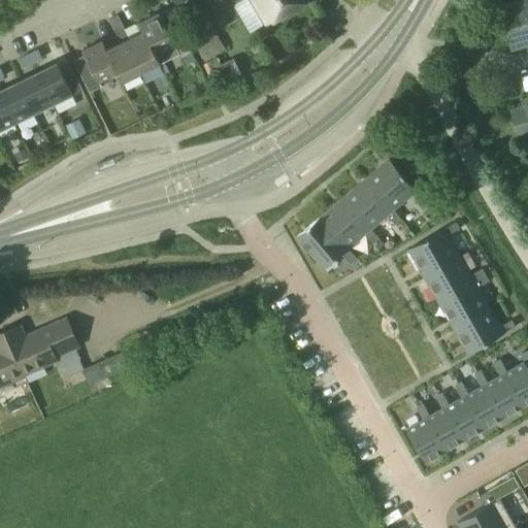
[(251,0),(265,23),(303,0),(251,0)]
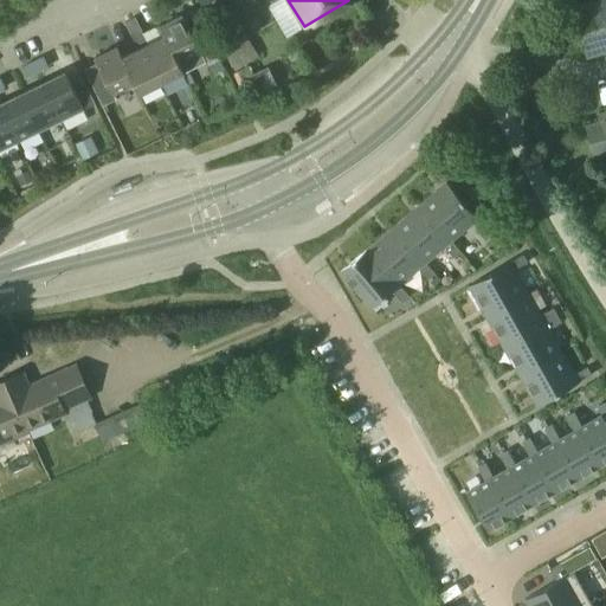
[(605,0),(591,0),(572,6),(588,58),(605,52),(605,0)]
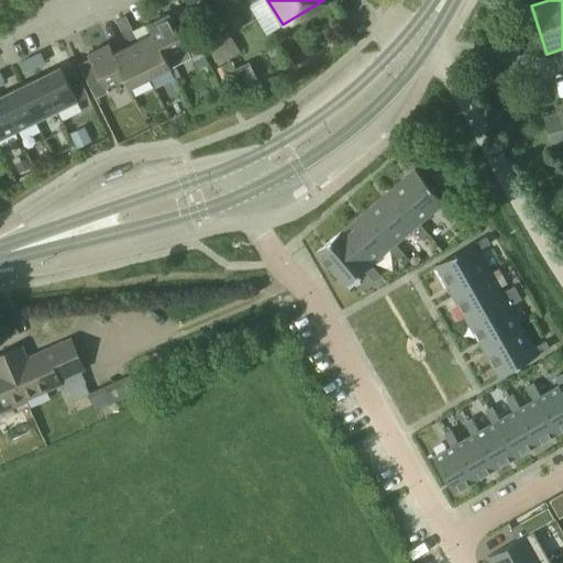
[(173,22),(168,13),(147,24),(152,33),(165,58),(184,48),(186,53),(199,46),(185,17),(173,22)]
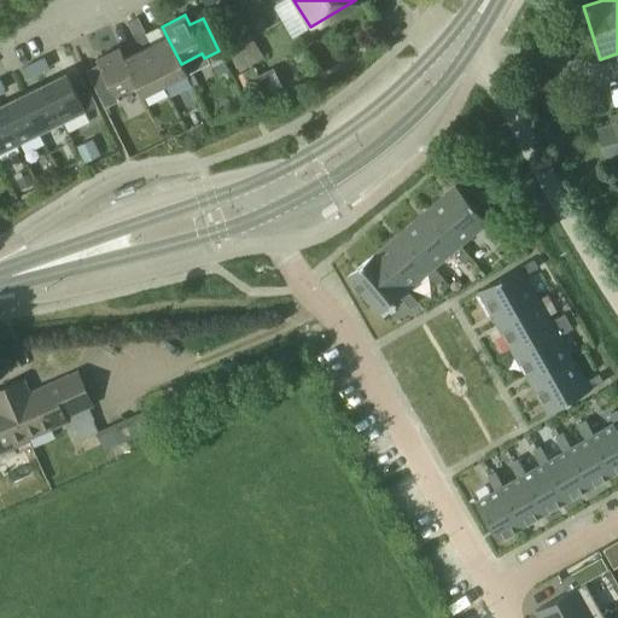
[(133,36),(144,31),(136,17),(127,22),(133,36)]
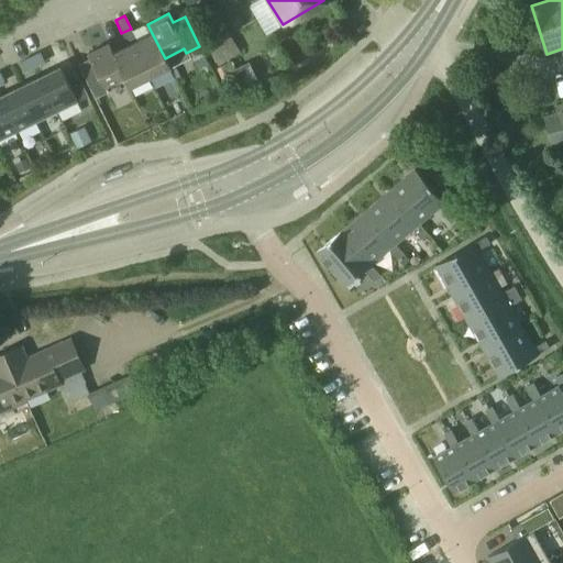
[(209,48),(231,35),(221,20),(199,32),(209,48)]
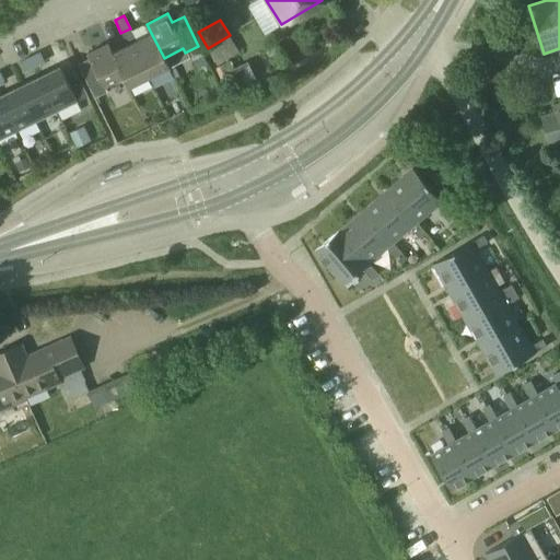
[(128,88),(148,77),(131,43),(136,41),(130,28),(120,33),(127,45),(112,53),(124,78),(123,78),(128,88)]
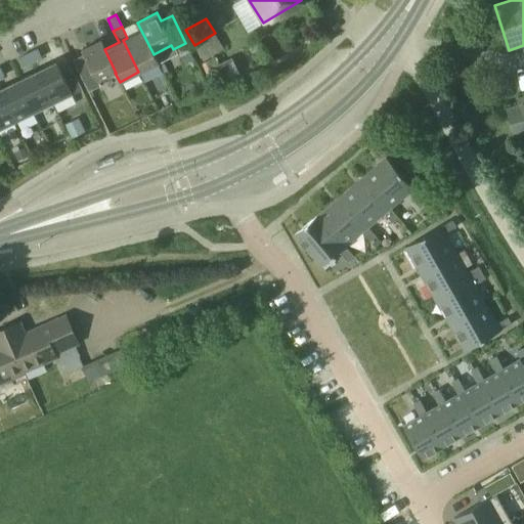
[(141,31),(127,38),(123,40),(138,72),(158,62),(154,54),(141,31)]
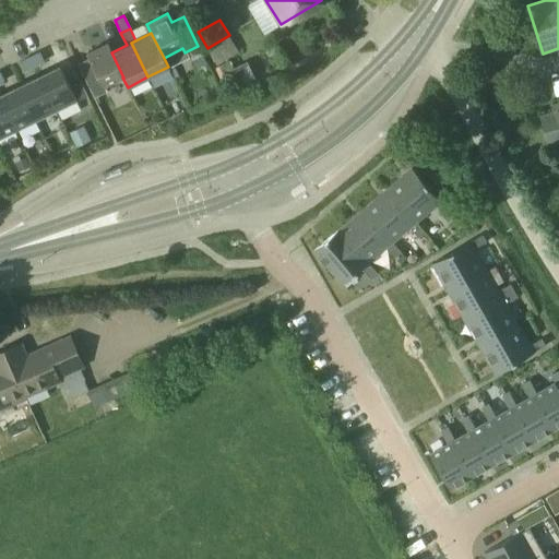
[(93,97),(106,92),(104,87),(122,78),(123,78),(111,52),(107,43),(86,54),(91,62),(79,68),(93,97)]
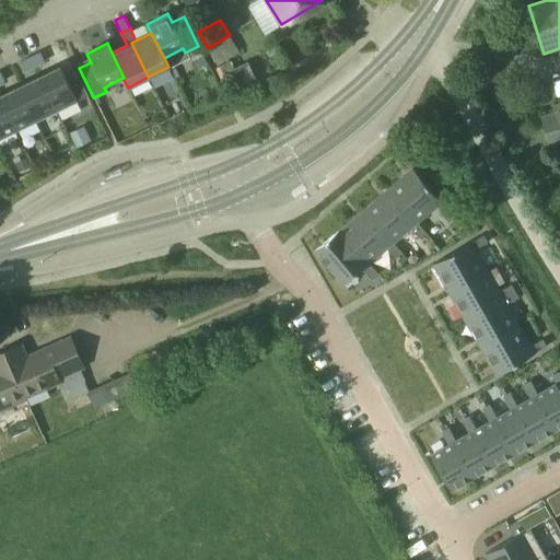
[(35,67),(45,61),(41,53),(30,58),(35,67)]
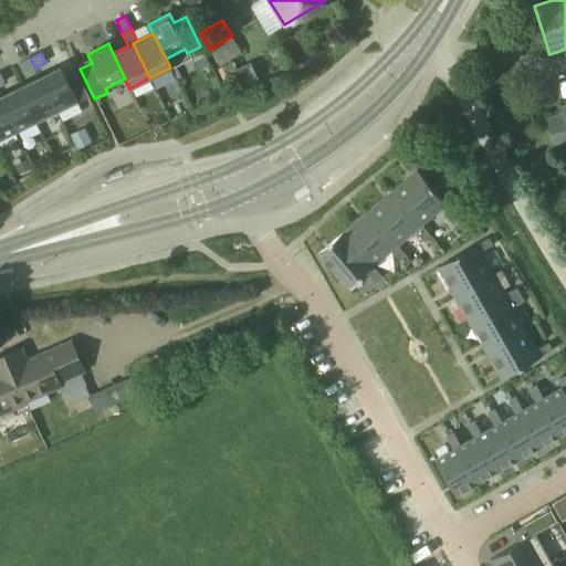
[(25,72),(35,67),(30,59),(21,63),(25,72)]
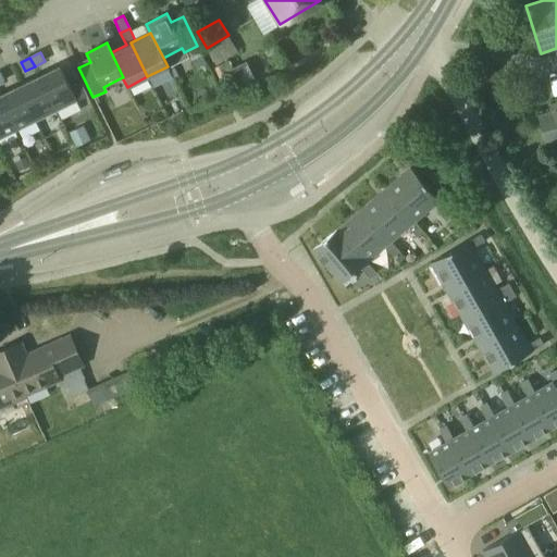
[(214,69),(227,94),(240,87),(232,70),(233,69),(230,61),(214,69)]
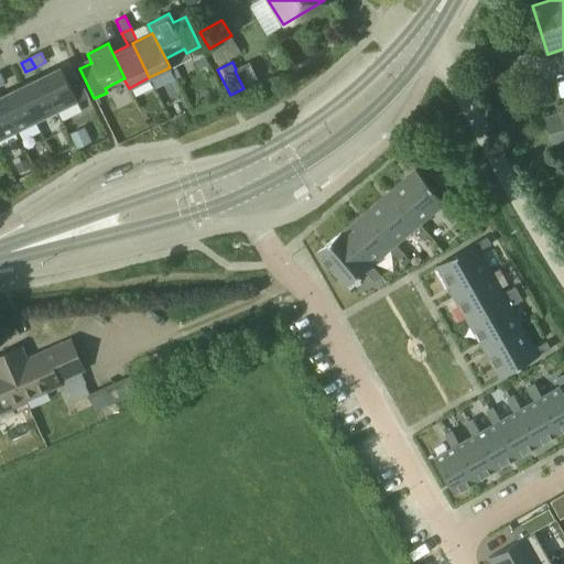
[(56,111),(77,101),(60,67),(40,77),(56,111)]
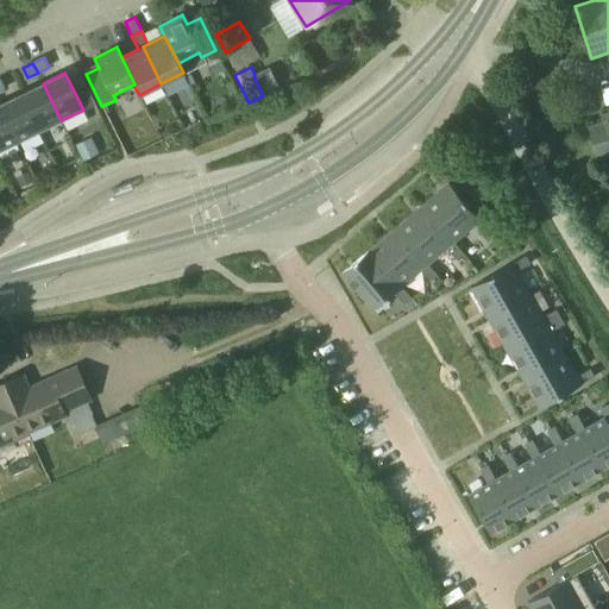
[(39,131),(61,120),(43,83),(20,94),(39,131)]
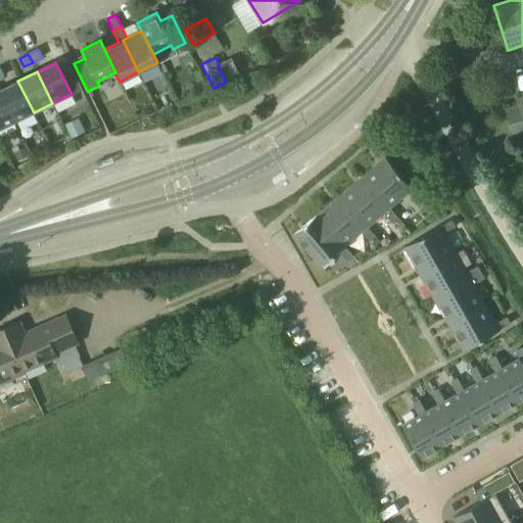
[(0,92),(14,122),(34,112),(17,81),(0,89),(0,92)]
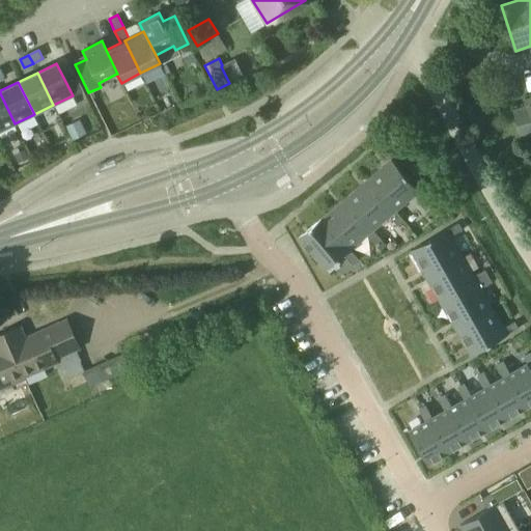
[(0,131),(15,123),(0,93),(0,131)]
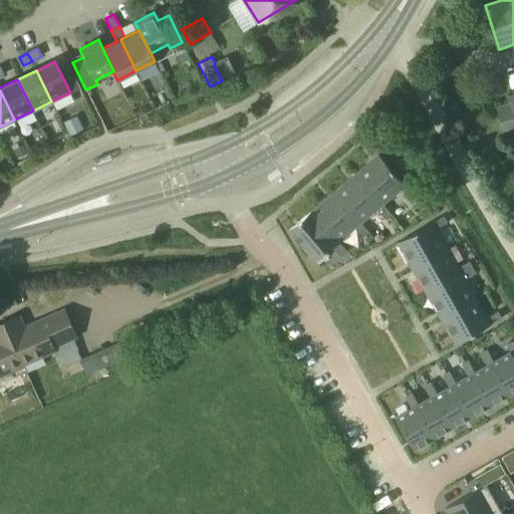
[(506,133),(513,130),(513,94),(507,97),(508,101),(497,104),(506,133)]
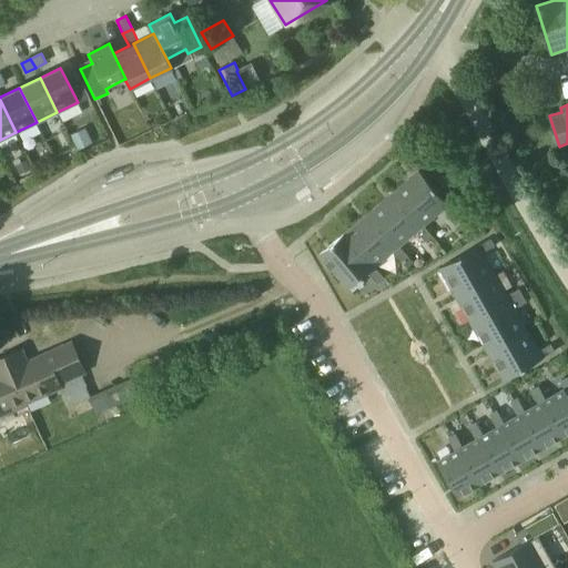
[(84,130),(70,137),(77,152),(91,145),(84,130)]
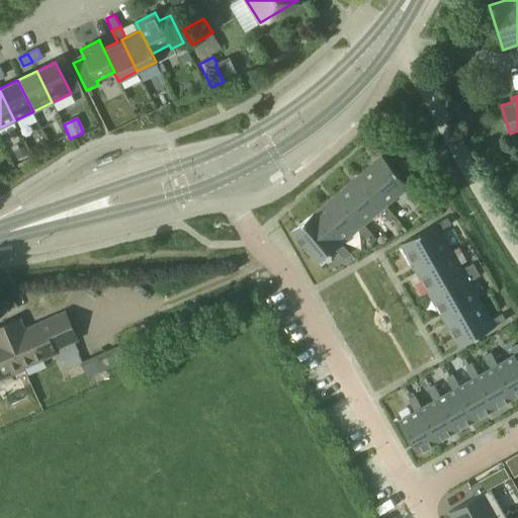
[(24,148),(14,153),(18,161),(28,156),(24,148)]
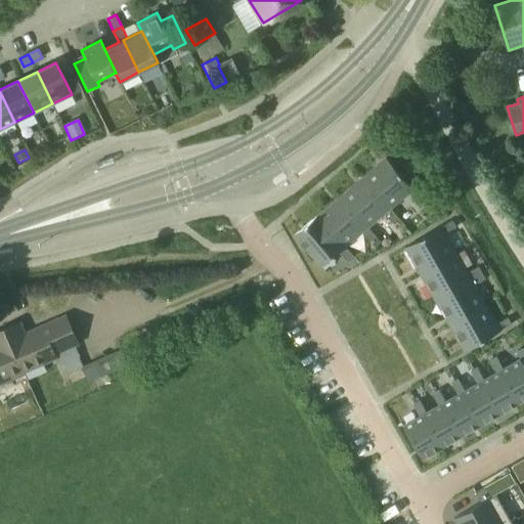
[(387,158),(363,177),(390,209),(391,208),(413,189),(418,194),(424,189),(417,180),(409,185),(387,158)]
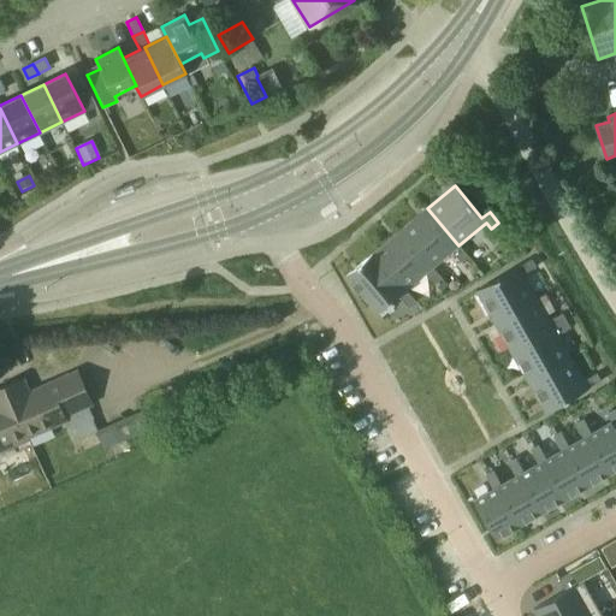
[(458,246),(427,208),(401,230),(432,267),(433,267),(452,250),(462,262),(469,256),(460,246),(460,244),(458,246)]
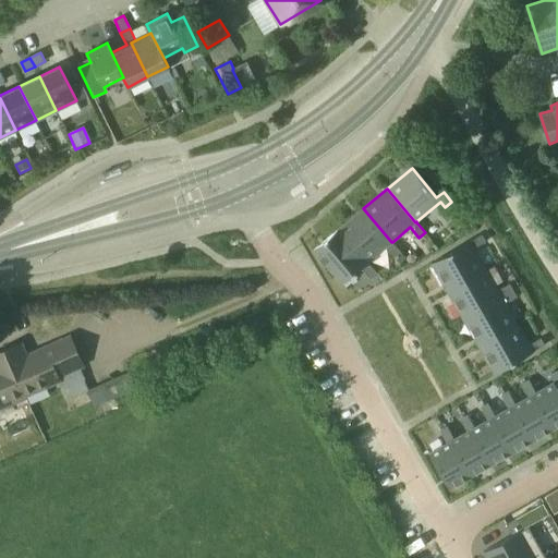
[(391,242),(363,208),(338,229),(366,263),(368,262),(386,247),(395,257),(401,252),(392,242),(391,242)]
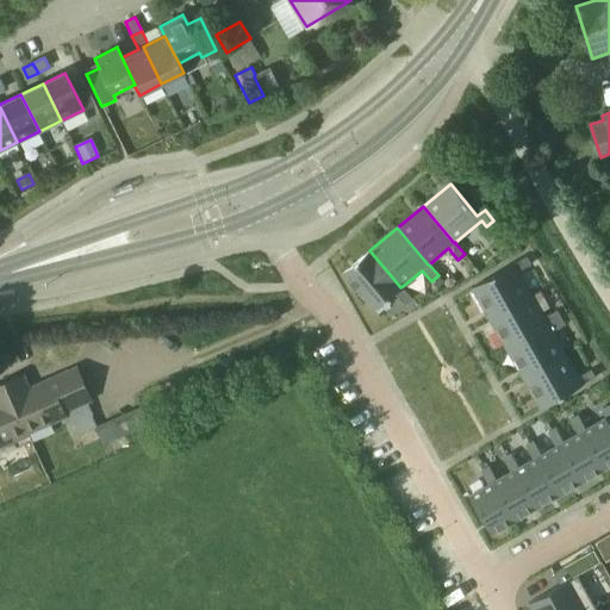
[(403,286),(400,287),(369,250),(343,273),(374,310),(396,292),(405,304),(412,298),(403,287),(403,286)]
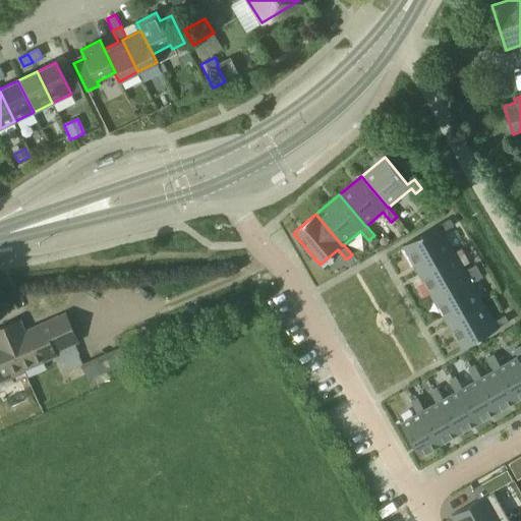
[(450,219),(403,245),(418,272),(454,251),(443,232),(454,226),(450,219)]
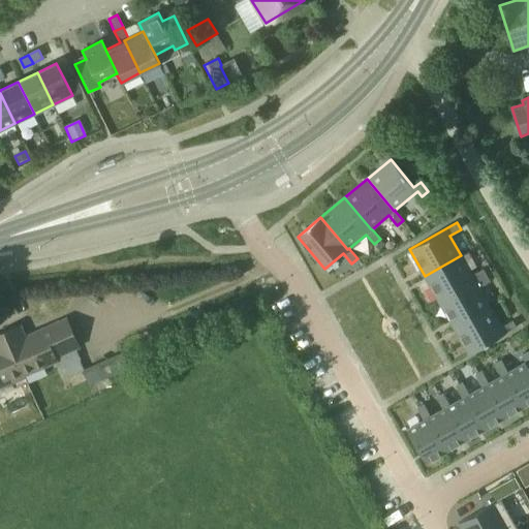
[(484,269),(472,275),(461,255),(425,276),(439,302),(475,281),(476,281),(487,275),(484,269)]
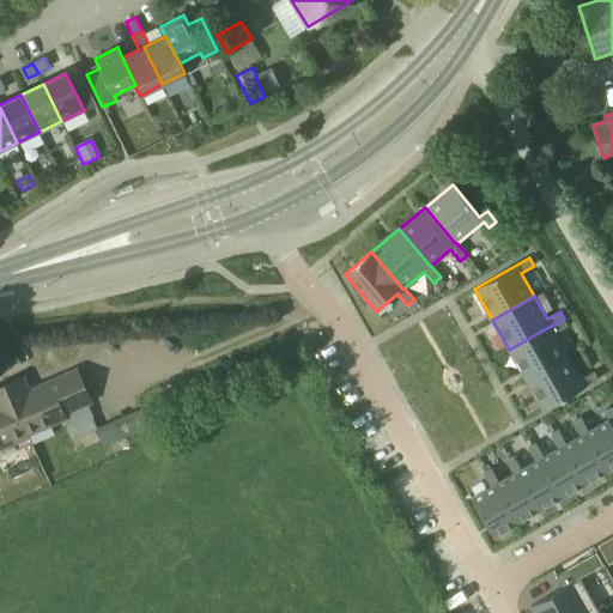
[(551,326),(509,350),(527,380),(569,356),(556,333),(569,326),(564,319),(552,326),(551,326)]
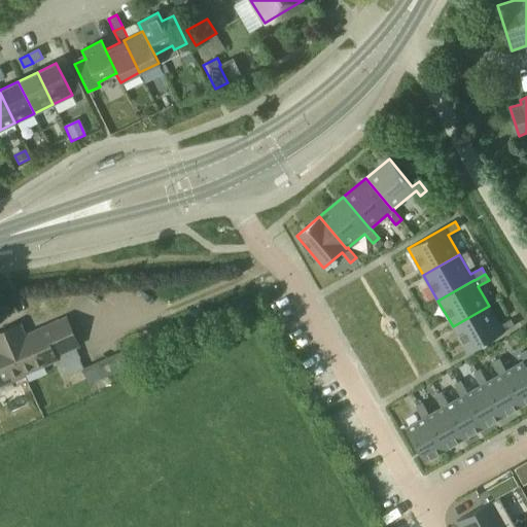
[(489,306),(453,326),(467,353),(515,326),(511,319),(499,325),(489,306)]
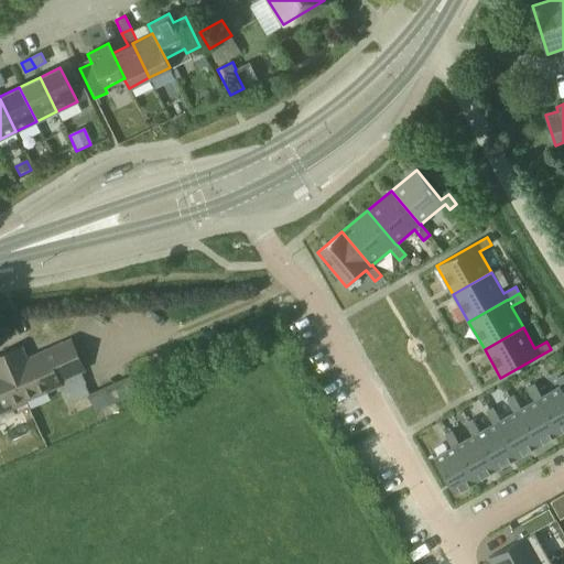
[(0,411),(61,384),(68,403),(90,393),(80,370),(83,369),(69,339),(25,358),(20,346),(0,355),(0,411)]
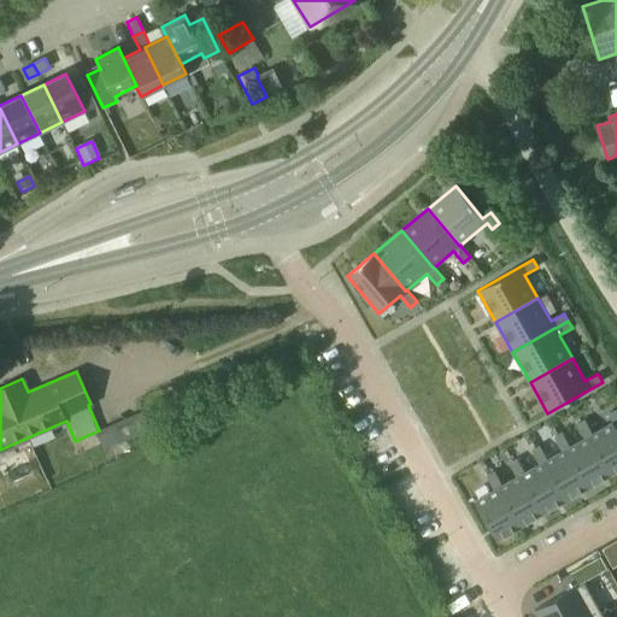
[(593,434),(589,435),(612,474),(616,471),(616,429),(616,428),(616,427),(616,410),(609,415),(613,422),(612,423),(593,434)]
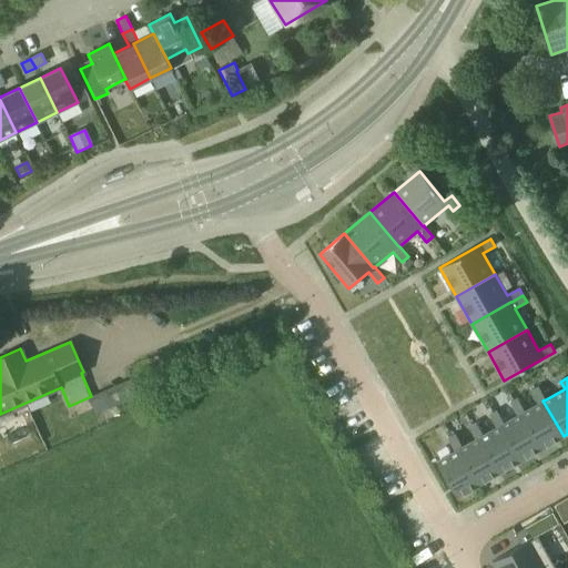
[(109,406),(139,394),(134,382),(104,395),(109,406)]
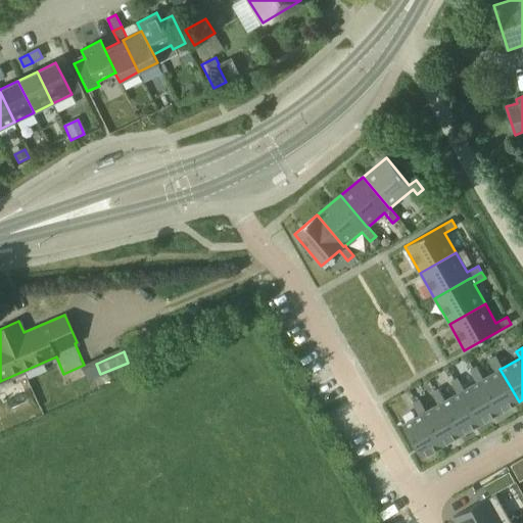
[(483,378),(480,380),(500,413),(519,401),(500,369),(503,368),(496,357),(489,360),(495,372),(483,378)]
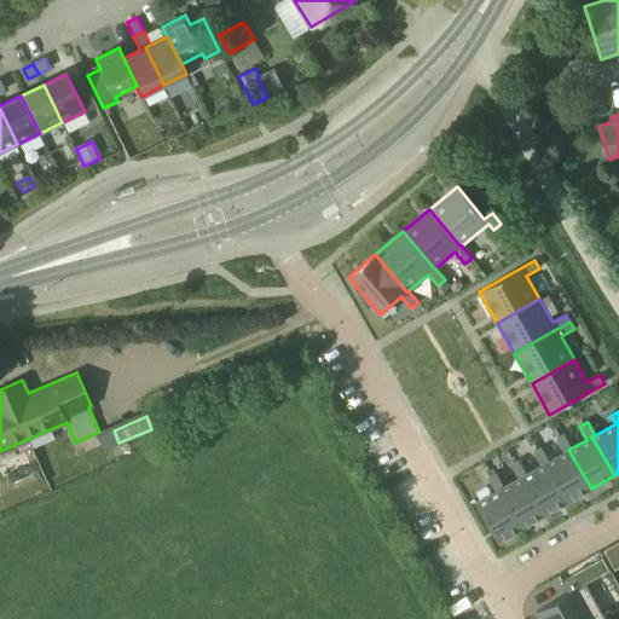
[(568,502),(591,489),(568,450),(572,447),(565,434),(556,439),(565,452),(549,461),(545,463),(568,502)]
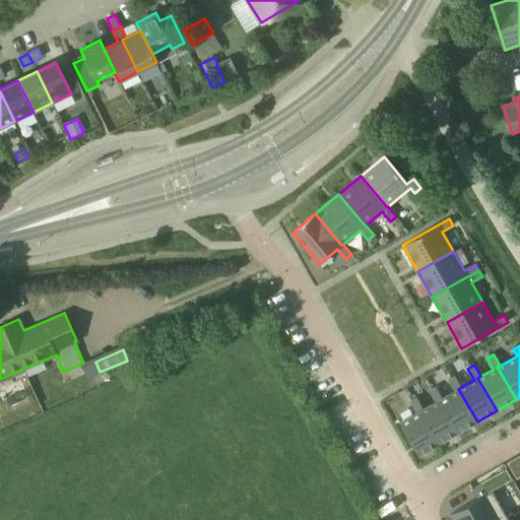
[(439,400),(457,433),(477,421),(458,389),(461,387),(455,376),(449,380),(455,391),(443,398),(439,400)]
